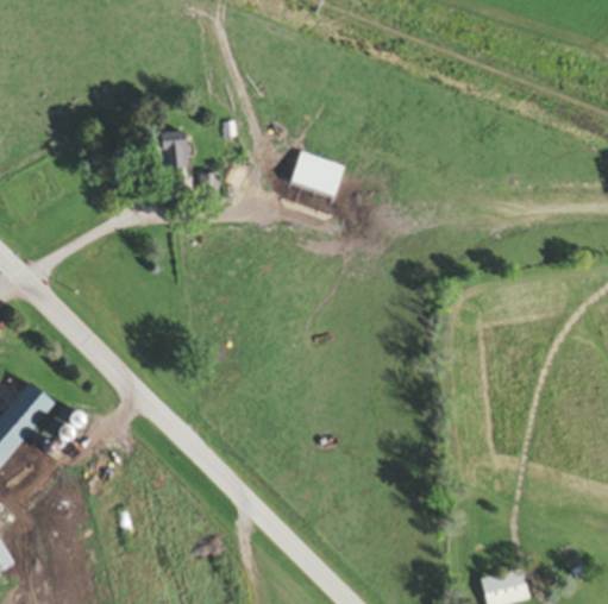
[(186,133),(163,133),(163,170),(186,170),(186,133)]
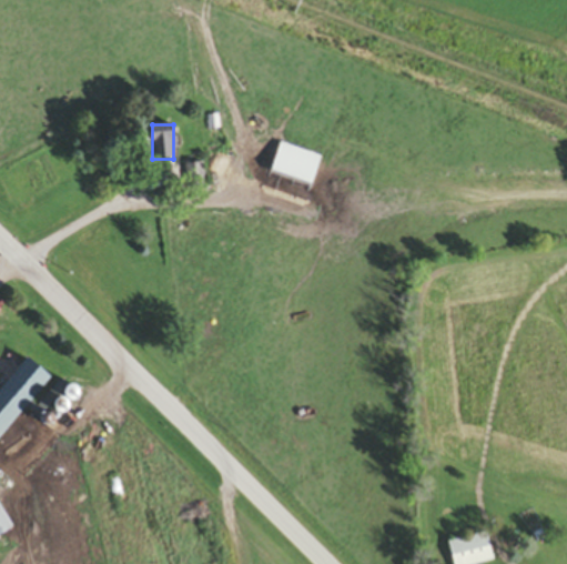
[(313,184),(321,153),(280,142),(272,173),(313,184)]
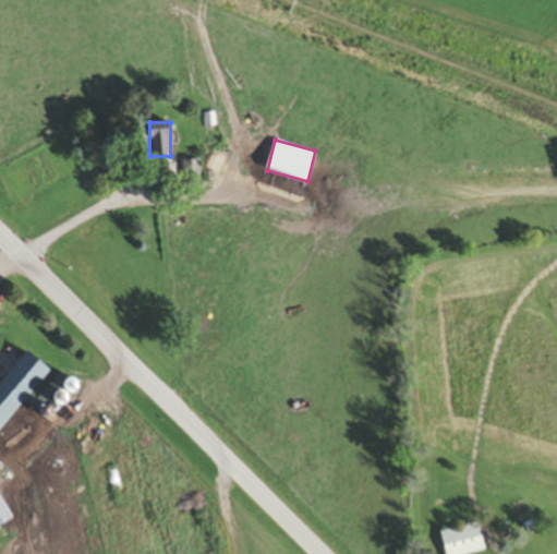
[(183,160),(183,181),(201,181),(201,160),(183,160)]
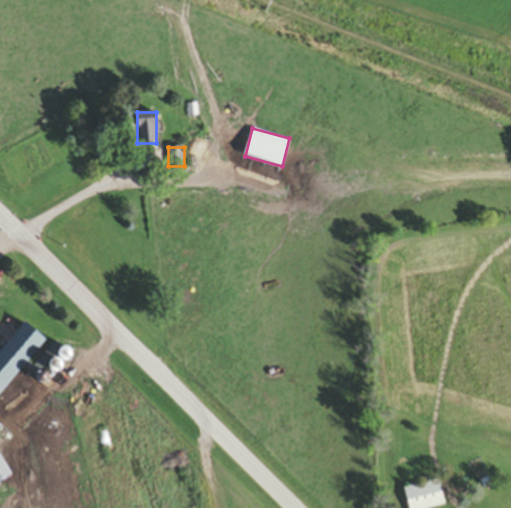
[(0,391),(44,337),(23,319),(0,347),(0,391)]
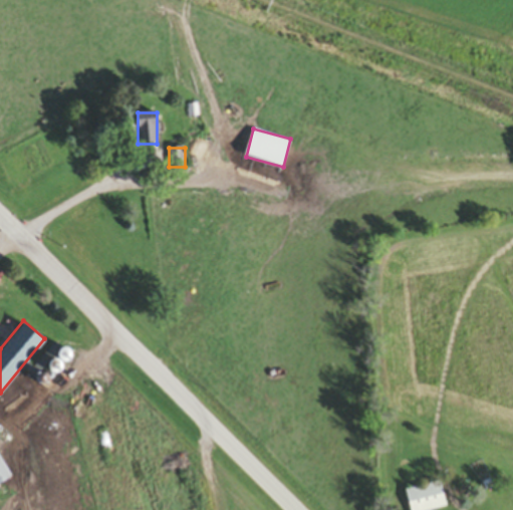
[(0,482),(12,475),(0,455),(0,482)]
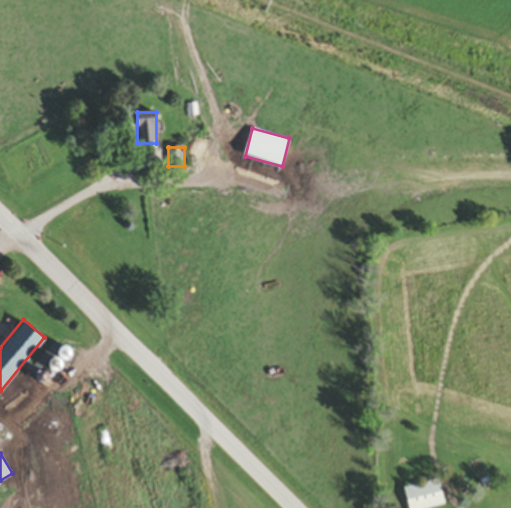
[(405,485),(409,507),(424,507),(445,504),(440,478),(405,485)]
